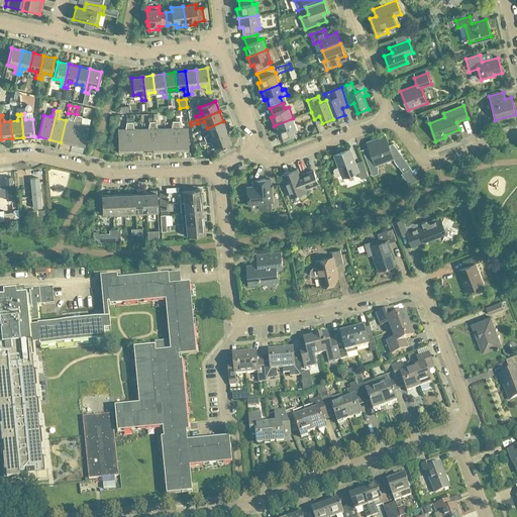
[(72,144),(79,116),(76,115),(73,121),(66,120),(61,142),(72,144)]
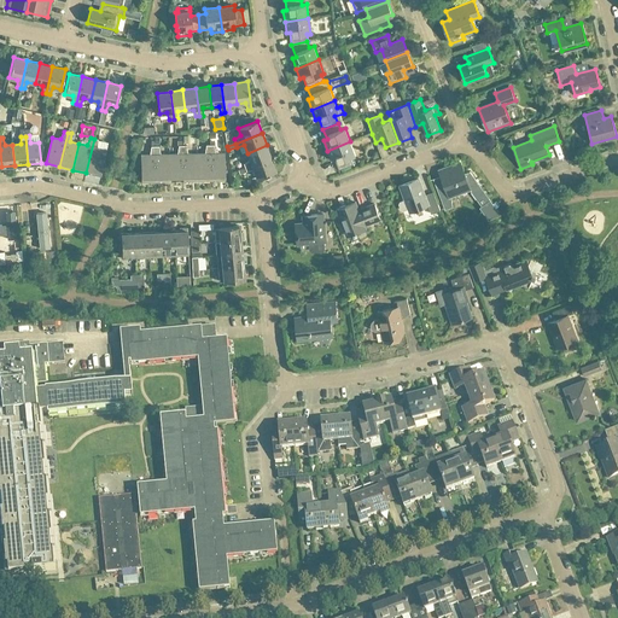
[(100,176),(106,150),(99,149),(98,139),(94,139),(86,173),(100,176)]
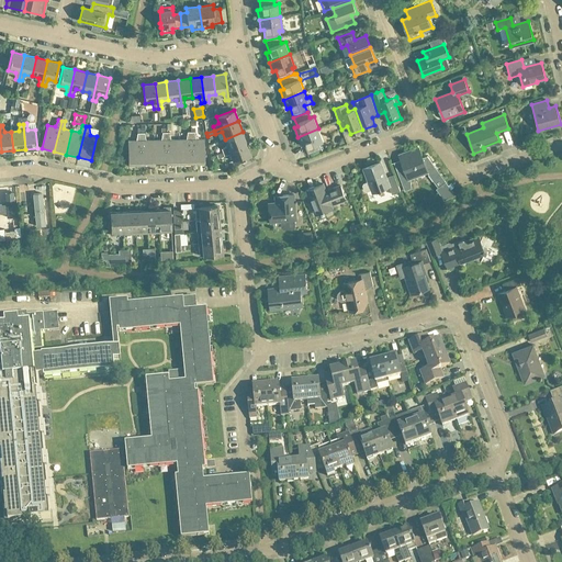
[(142,165),(141,133),(141,132),(141,128),(137,128),(137,133),(136,141),(128,141),(128,166),(142,165)]
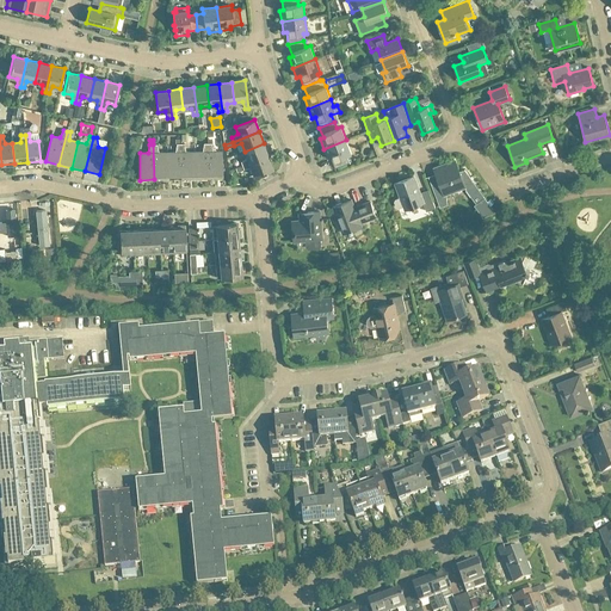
[(346,156),(351,154),(346,140),(323,149),(327,159),(331,158),(334,168),(350,162),(346,156)]
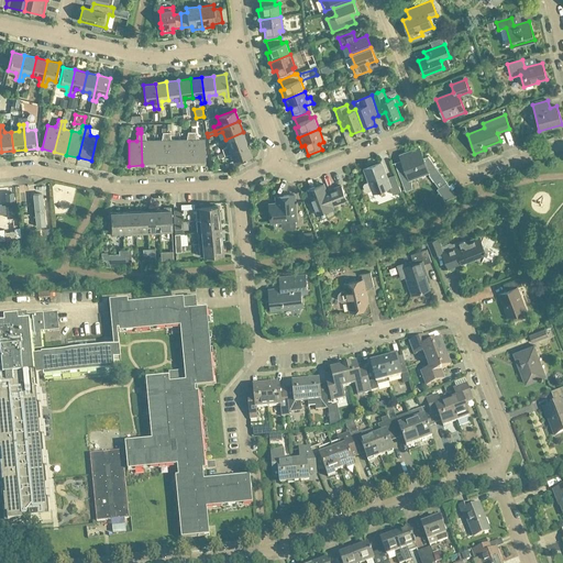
[(191,164),(191,132),(187,132),(186,140),(178,140),(179,165),(191,164)]
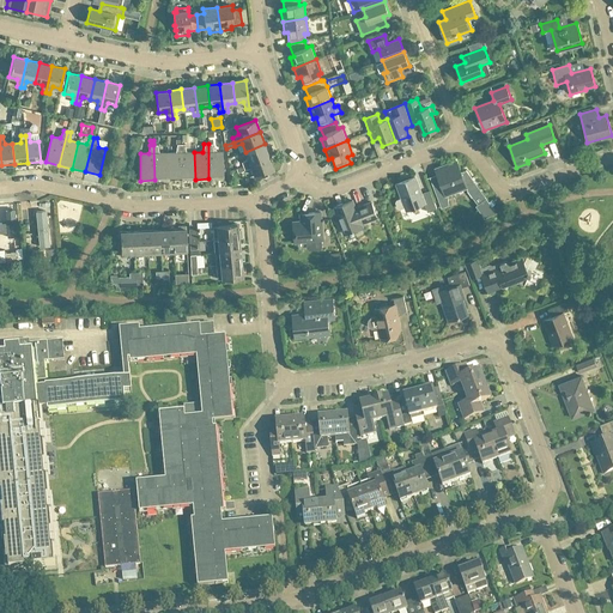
[(223,178),(223,152),(213,152),(212,144),(208,144),(208,178),(223,178)]
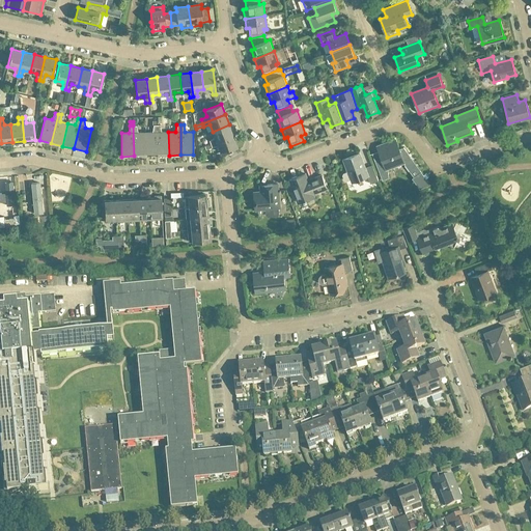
[(233,136),(229,124),(213,132),(215,138),(210,141),(211,144),(233,136)]
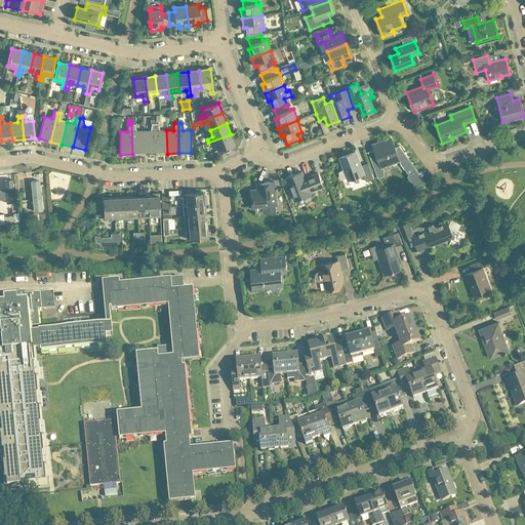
[(144,154),(144,131),(136,131),(134,124),(131,124),(132,154),(144,154)]
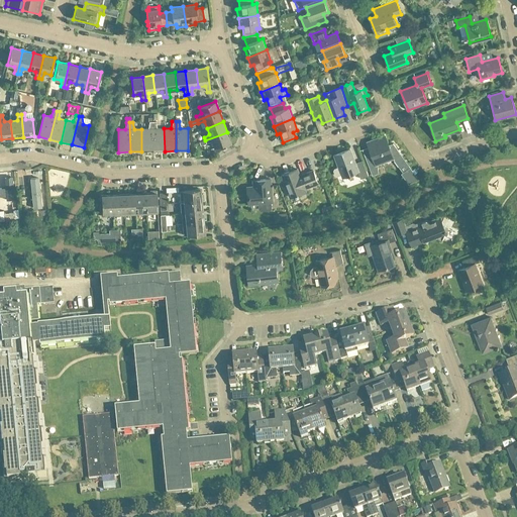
[(153,151),(152,122),(149,122),(148,129),(141,129),(141,151),(153,151)]
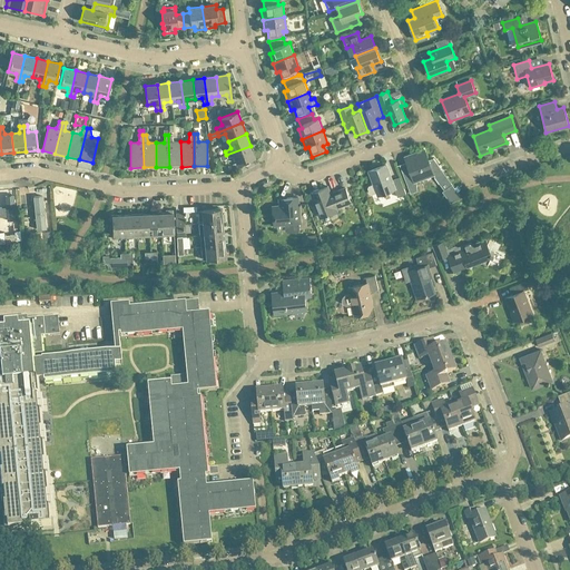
[(182,167),(180,141),(174,143),(172,135),(168,135),(169,167),(182,167)]
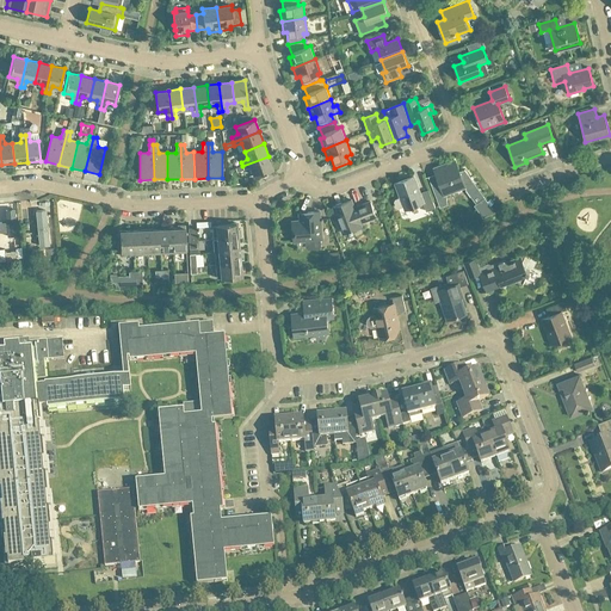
[(269,156),(242,166),(238,167),(239,171),(244,170),(251,168),(253,176),(273,168),(269,156)]
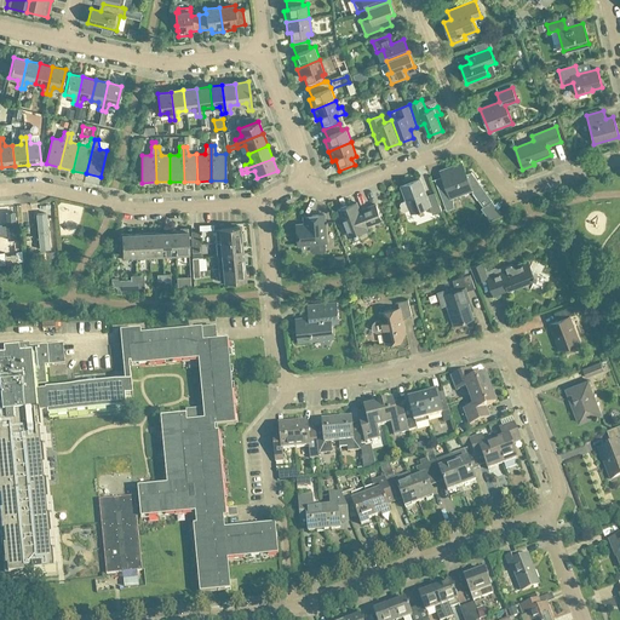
[(492,201),(471,172),(465,174),(461,164),(441,171),(445,183),(436,185),(446,211),(454,208),(453,195),(470,189),(483,207),(492,201)]
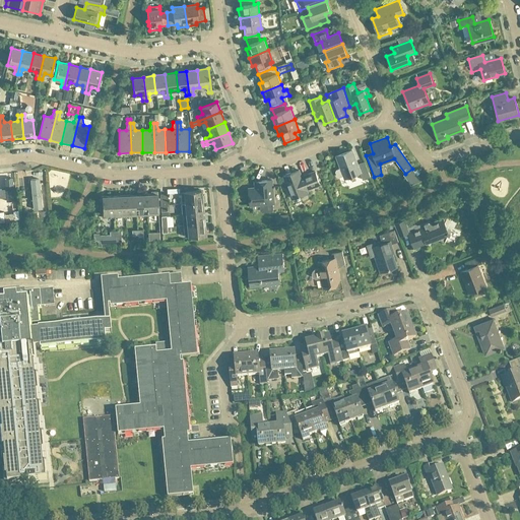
[(371,177),(366,165),(358,167),(351,150),(339,155),(337,158),(341,168),(336,170),(335,172),(337,177),(339,178),(343,176),(344,178),(360,173),(363,180),(371,177)]
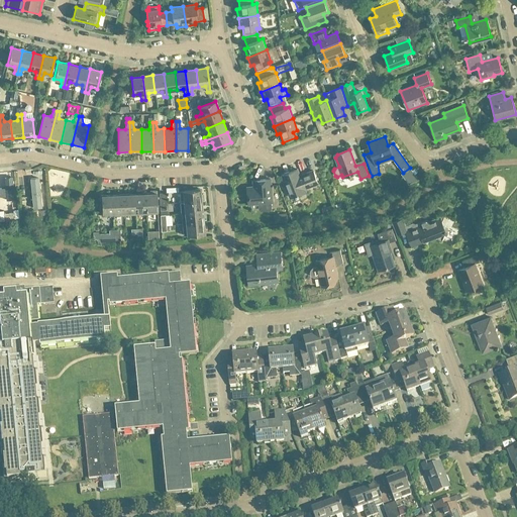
[(305,189),(318,184),(313,171),(300,176),(297,170),(281,176),(290,198),(306,192),(305,189)]
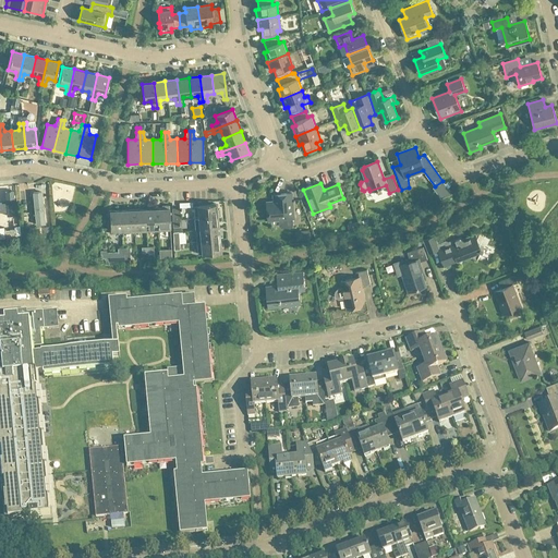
[(13,192),(4,193),(7,218),(15,218),(13,192)]
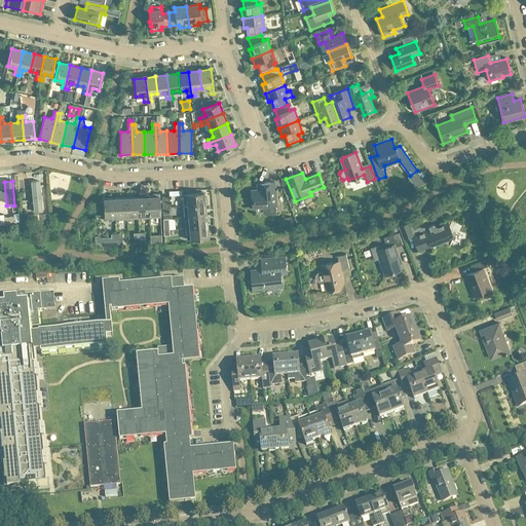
[(39,181),(30,182),(34,212),(42,211),(39,181)]
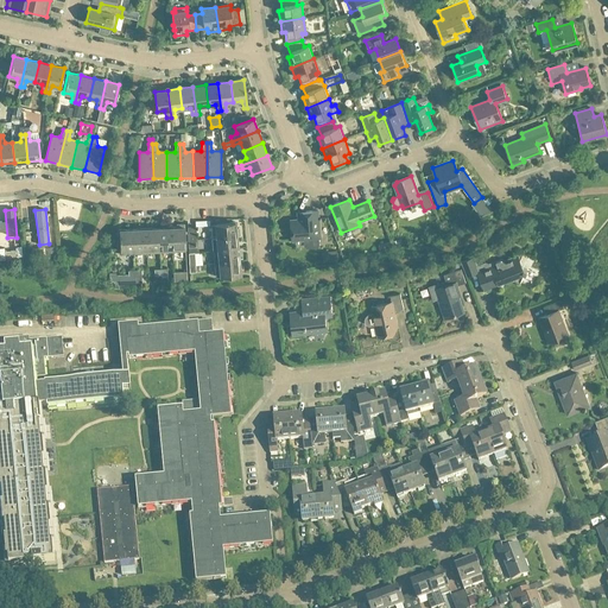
[(290,220),(292,242),(303,241),(304,247),(306,248),(317,247),(320,245),(320,240),(322,239),(320,209),(297,211),(297,219),(290,220)]
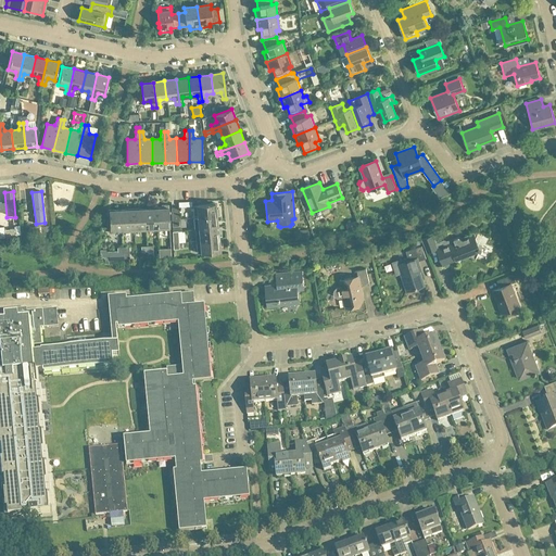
[(216,216),(215,204),(192,206),(193,218),(198,217),(216,216)]
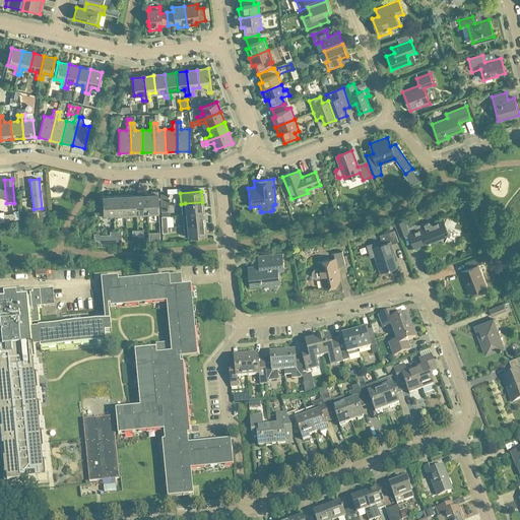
[(158,214),(157,194),(146,195),(147,215),(158,214)]
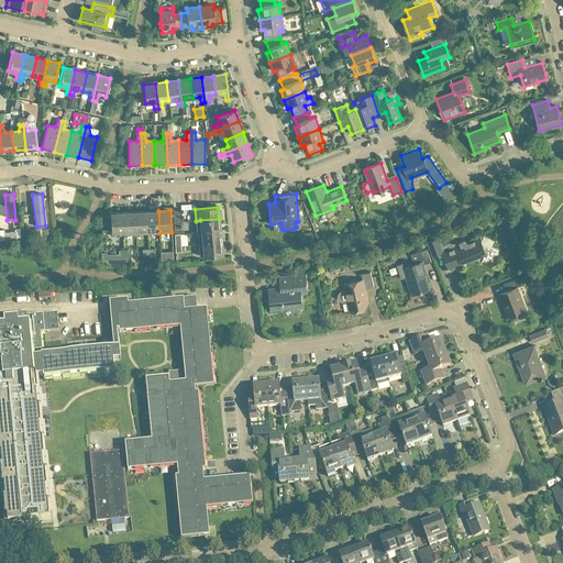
[(147,233),(146,211),(134,212),(135,234),(147,233)]
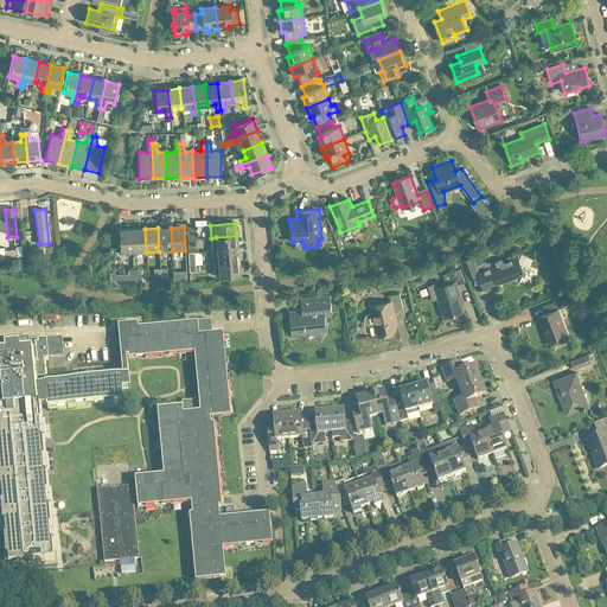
[(172,251),(171,228),(158,228),(159,251),(172,251)]
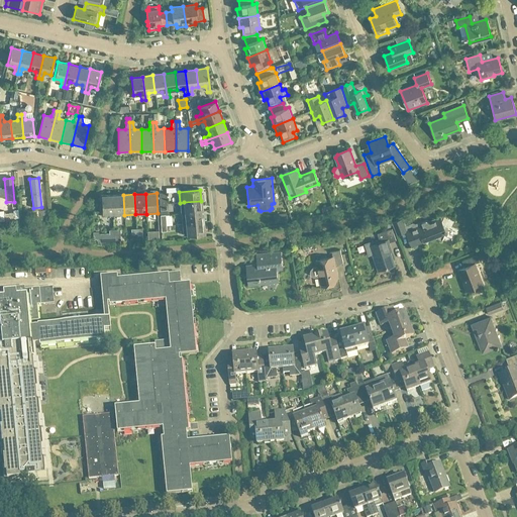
[(114,215),(113,195),(102,196),(103,216),(114,215)]
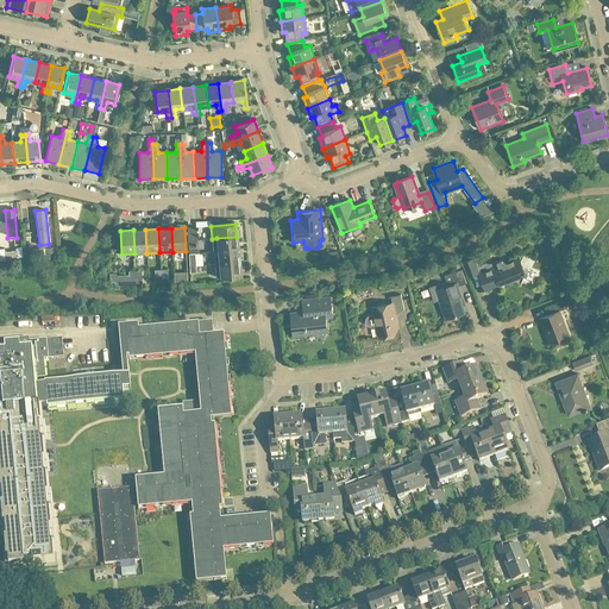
[(146,253),(145,230),(133,230),(135,253),(146,253)]
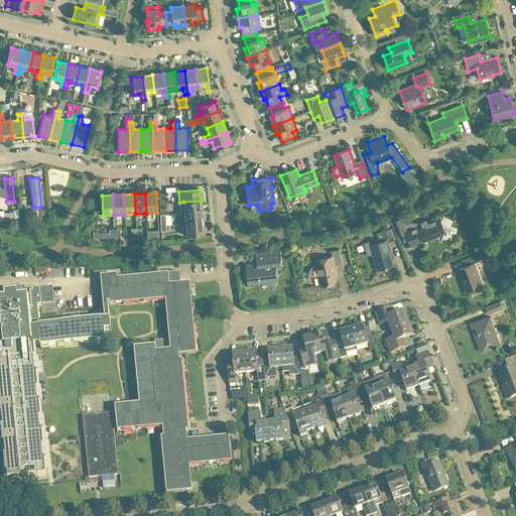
[(202,211),(201,201),(183,202),(184,213),(202,211)]
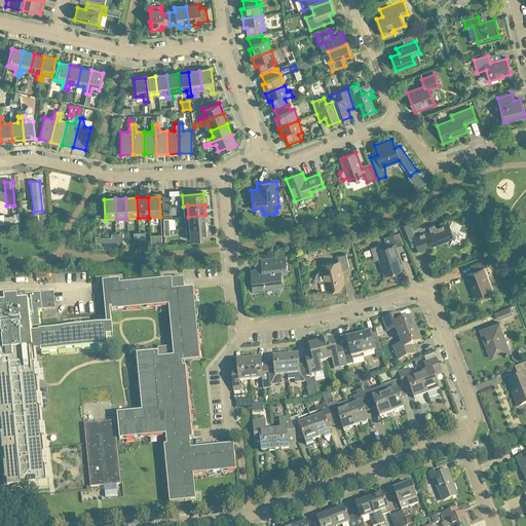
[(205,215),(188,217),(184,217),(185,228),(207,226),(205,215)]
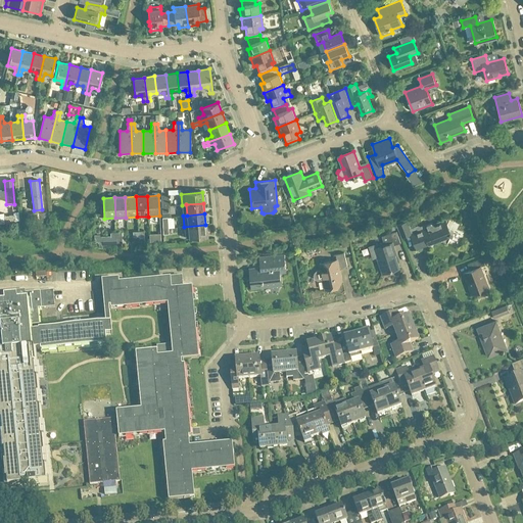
[(290,217),(282,217),(283,225),(283,226),(290,225),(290,223),(290,217)]
